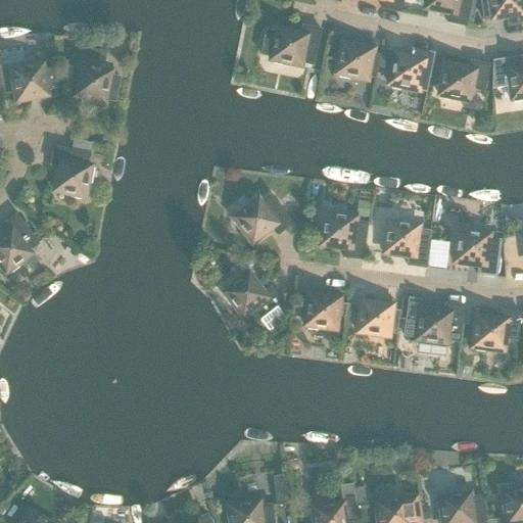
[(400,13),(402,0),(382,0),(383,0),(381,9),(400,13)]
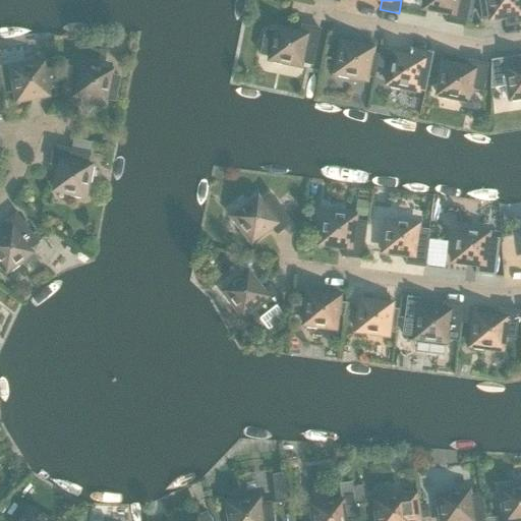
[(464,26),(468,0),(414,0),(414,4),(424,6),(423,9),(447,14),(445,22),(464,26)]
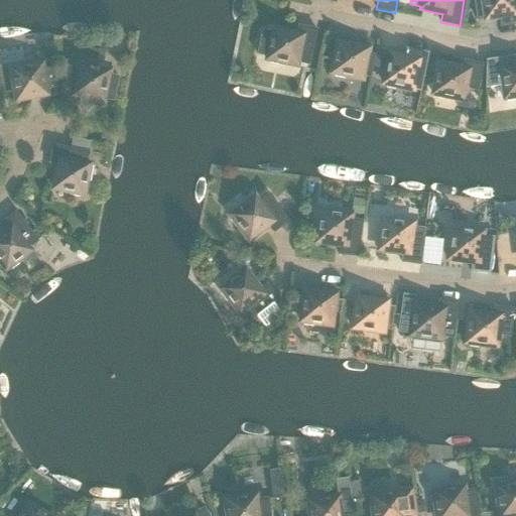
[(509,16),(510,24),(515,23),(515,0),(474,0),(477,20),(509,16)]
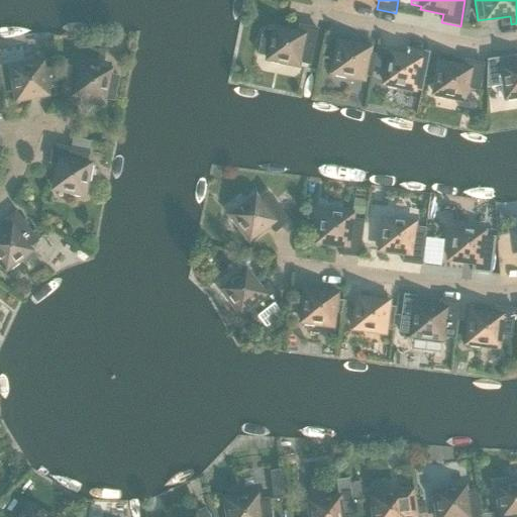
[(297,34),(274,30),(273,32),(263,30),(257,55),(268,57),(267,60),(270,61),(270,63),(280,66),(280,63),(297,66),(298,63),(309,66),(317,29),(299,26),(297,34)]
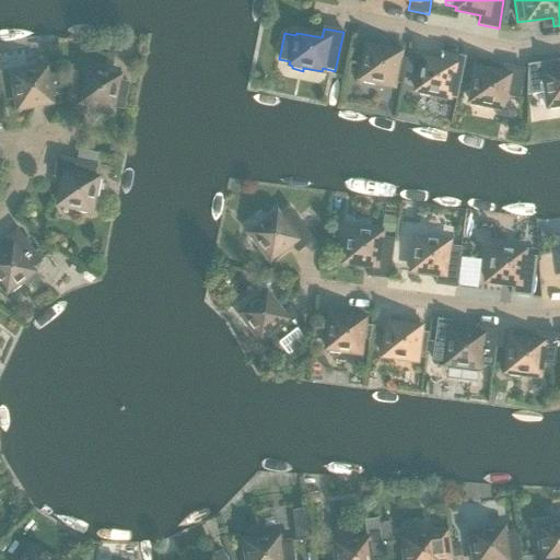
[(406,60),(398,58),(399,54),(366,47),(363,65),(360,65),(358,76),(361,77),(360,80),(363,80),(362,83),(373,85),(374,82),(393,86),(393,83),(401,84),(406,60)]
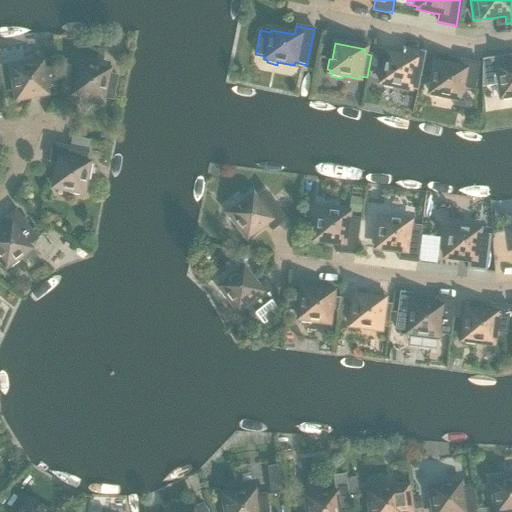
[(380,70),(378,80),(380,80),(380,83),(383,84),(382,87),(392,89),(393,86),(417,91),(425,52),(411,50),(409,59),(386,54),(383,70),(380,70)]
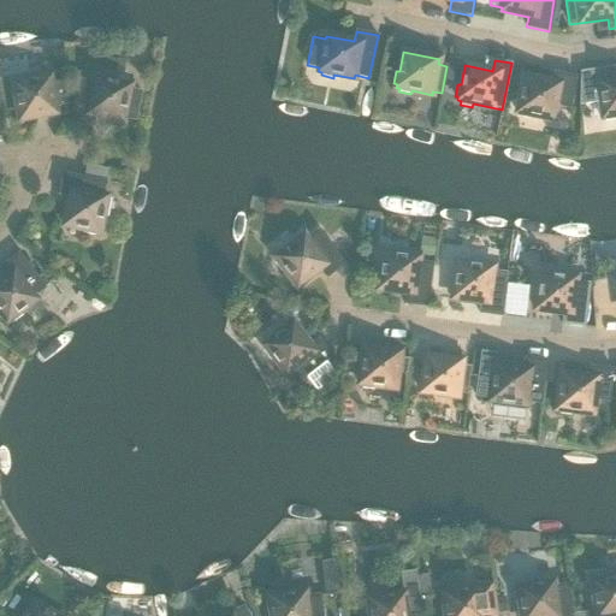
[(615,118),(615,78),(615,80),(614,67),(596,70),(596,75),(582,77),(581,76),(580,105),(597,102),(598,114),(602,114),(603,118),(605,117),(606,120),(615,118)]
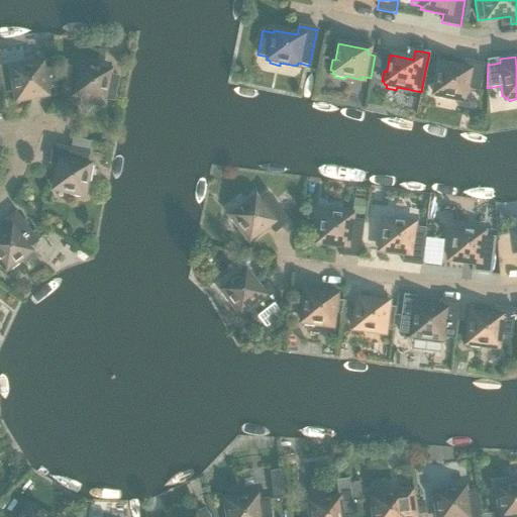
[(464,61),(463,70),(439,65),(433,95),(463,101),(466,89),(478,91),(484,65),(464,61)]
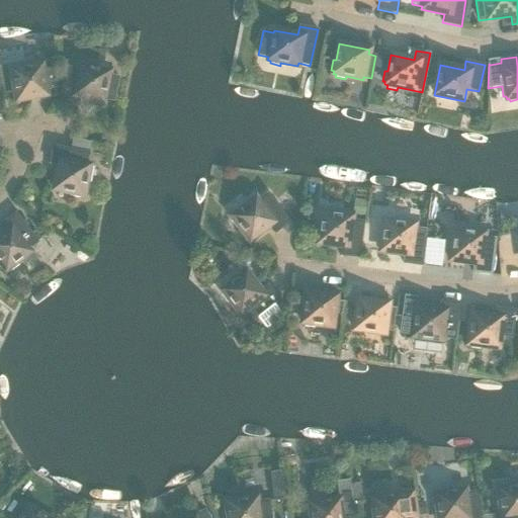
[(11,74),(8,74),(10,85),(13,84),(16,101),(17,100),(47,95),(46,90),(54,89),(52,69),(41,70),(40,66),(24,69),(23,66),(13,68),(13,70),(11,71),(11,74)]
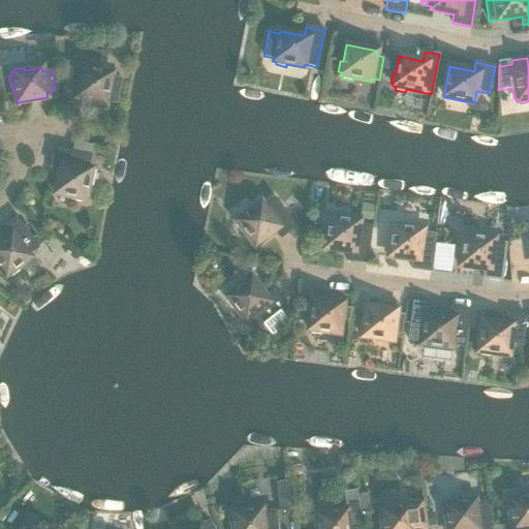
[(117,104),(122,80),(111,76),(112,74),(109,73),(109,70),(98,68),(97,71),(81,68),(80,71),(67,68),(60,105),(79,109),(81,99),(104,104),(105,102),(117,104)]
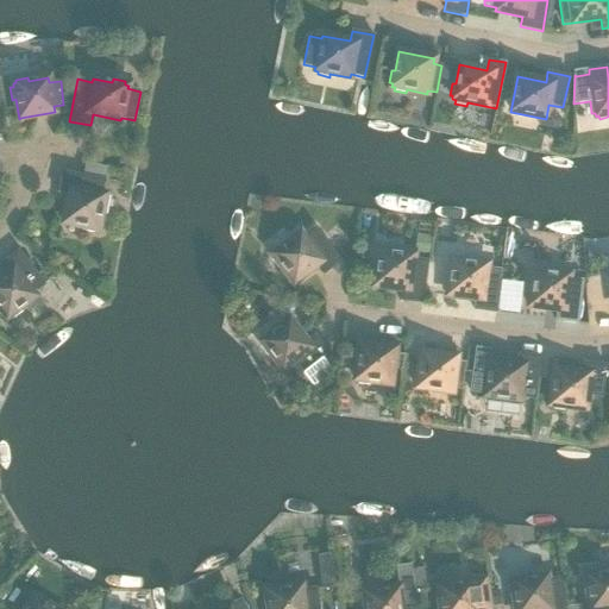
[(62,171),(57,193),(68,195),(63,223),(82,227),(81,231),(94,233),(94,230),(98,231),(99,227),(101,227),(105,215),(101,214),(105,195),(101,194),(104,180),(107,168),(85,163),(82,176),(62,171)]
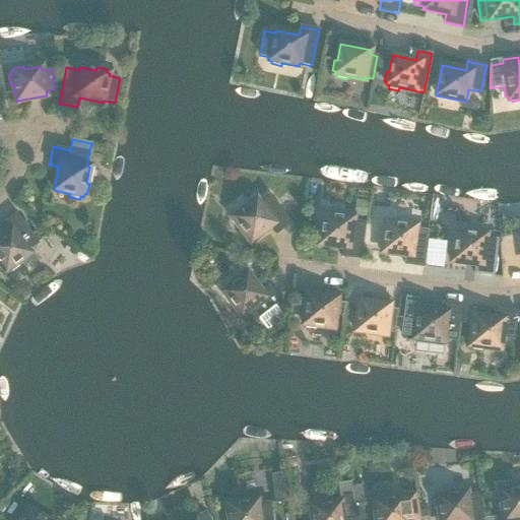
[(275,235),(290,223),(268,194),(258,202),(256,199),(243,209),(241,207),(233,214),(234,216),(232,218),(234,220),(232,222),(238,231),(240,229),(251,242),(269,228),(275,235)]
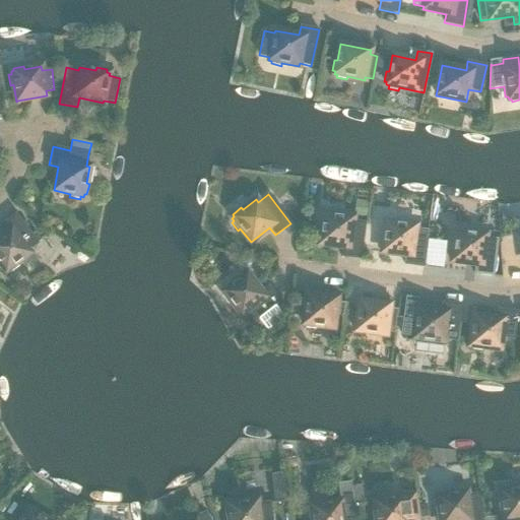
[(354,202),(352,216),(365,217),(366,203),(367,203),(354,202)]
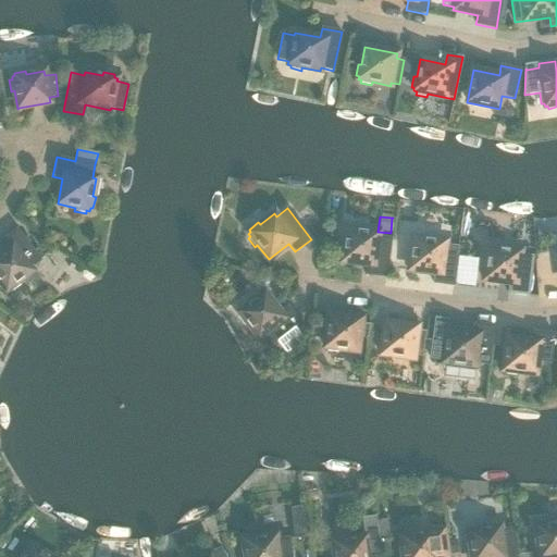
[(366,275),(385,277),(391,238),(378,237),(378,234),(360,231),(360,229),(349,226),(348,230),(345,230),(345,232),(342,232),(341,244),(344,244),(342,262),(367,265),(366,275)]
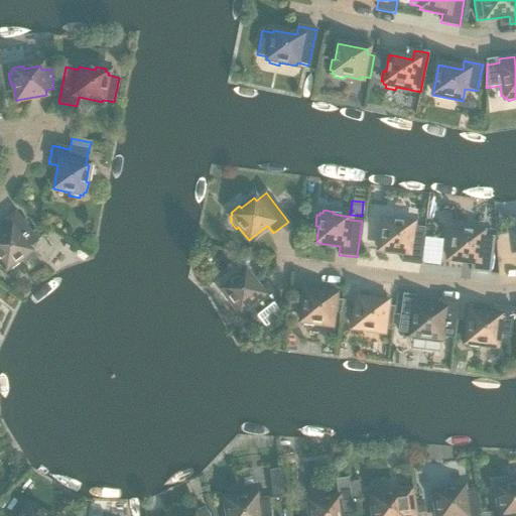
[(29,251),(27,249),(41,238),(35,230),(31,234),(15,213),(0,224),(6,231),(0,235),(0,267),(1,269),(4,267),(5,270),(8,268),(9,270),(18,264),(16,262),(29,251)]
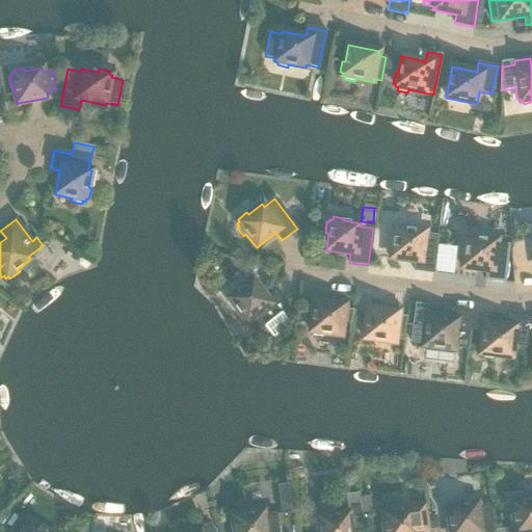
[(397,224),(397,228),(394,228),(394,230),(391,230),(390,240),(393,241),(390,258),(415,262),(414,270),(432,273),(437,236),(425,235),(425,231),(407,229),(408,227),(397,224)]
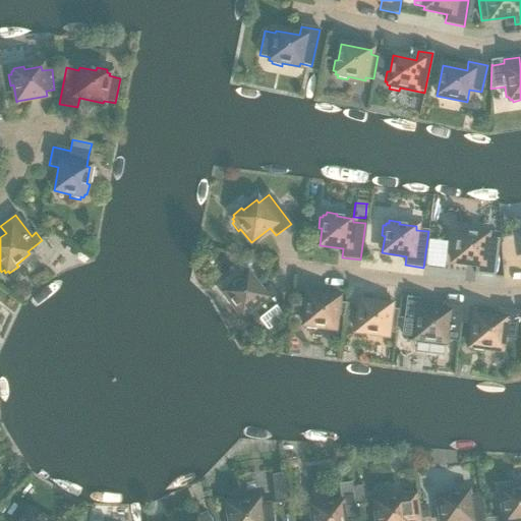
[(452,244),(455,245),(452,262),(476,265),(475,274),(494,277),(499,240),(486,238),(486,235),(470,233),(470,230),(459,229),(459,232),(456,231),(456,234),(453,234),(452,244)]
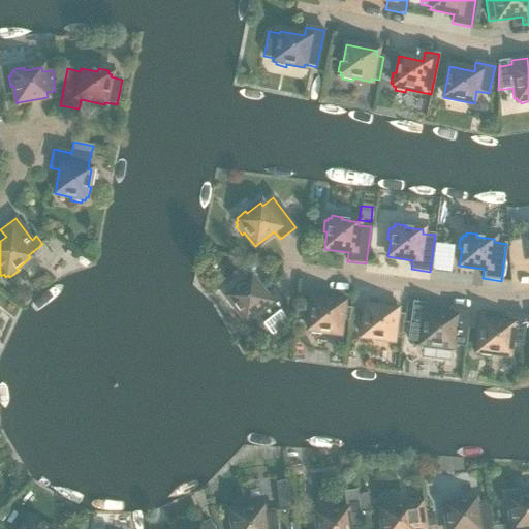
[(228,300),(225,301),(232,310),(235,308),(245,321),(248,319),(255,330),(262,324),(270,335),(286,322),(278,312),(285,307),(273,291),(266,298),(250,278),(237,288),(236,286),(226,293),(228,296),(226,298),(228,300)]
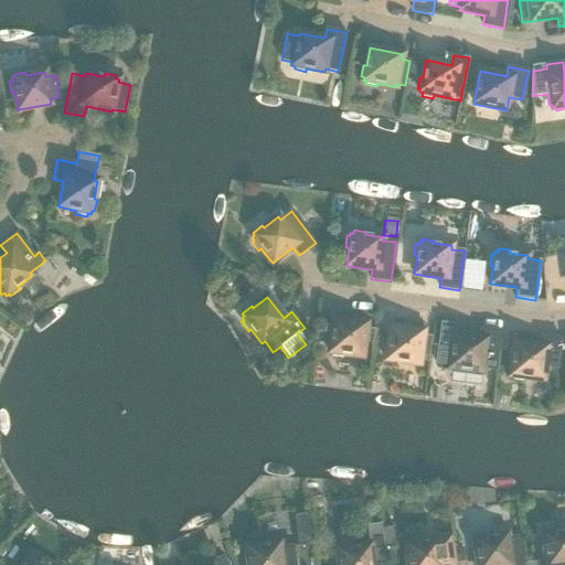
[(332,353),(332,356),(343,358),(343,354),(362,356),(364,342),(373,343),(374,329),(365,328),(366,323),(333,319),(331,338),(328,338),(327,349),(330,350),(329,352),(332,353)]
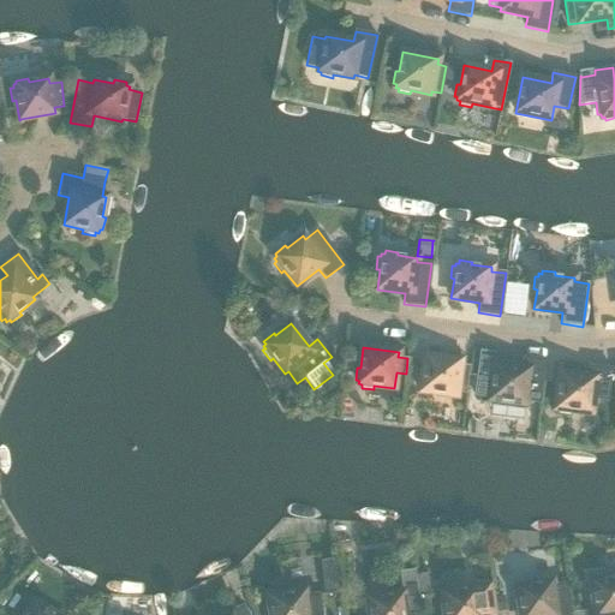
[(423,395),(436,396),(436,394),(457,396),(457,393),(465,394),(469,366),(460,365),(460,360),(425,356),(422,376),(419,375),(417,388),(421,388),(421,392),(424,392),(423,395)]
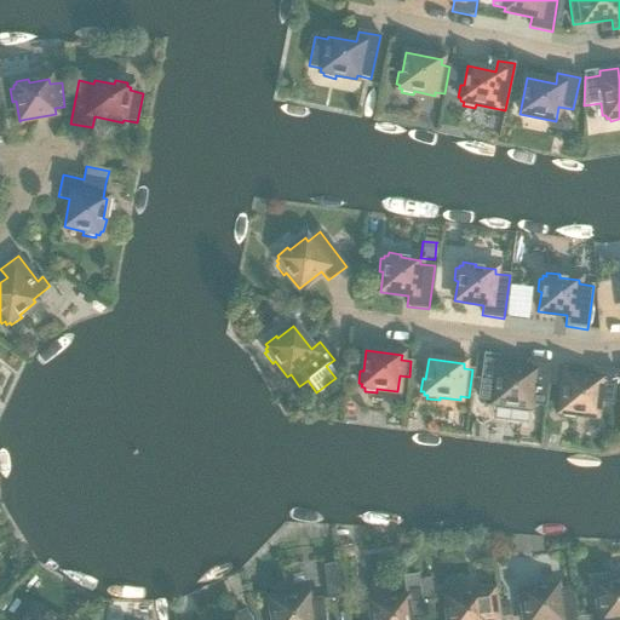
[(498,367),(494,388),(481,386),(478,399),(489,400),(493,400),(493,403),(495,405),(495,407),(509,409),(509,406),(529,408),(529,405),(544,407),(550,363),(527,361),(526,371),(498,367)]
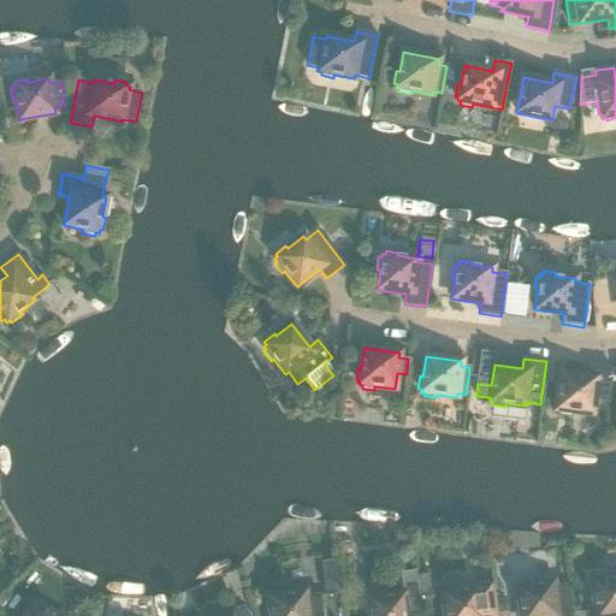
[(594,400),(609,402),(612,369),(591,367),(588,378),(561,373),(558,394),(555,394),(554,406),(556,407),(556,409),(560,410),(558,414),(572,415),(572,412),(592,414),(594,400)]
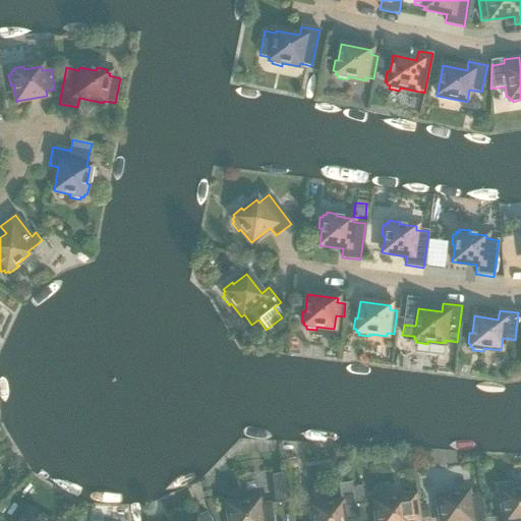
[(333,498),(353,495),(351,477),(331,479),(333,498)]
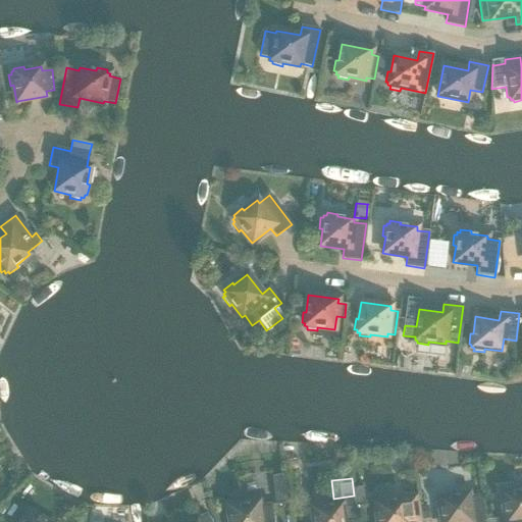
[(363,486),(354,488),(356,507),(366,505),(363,486)]
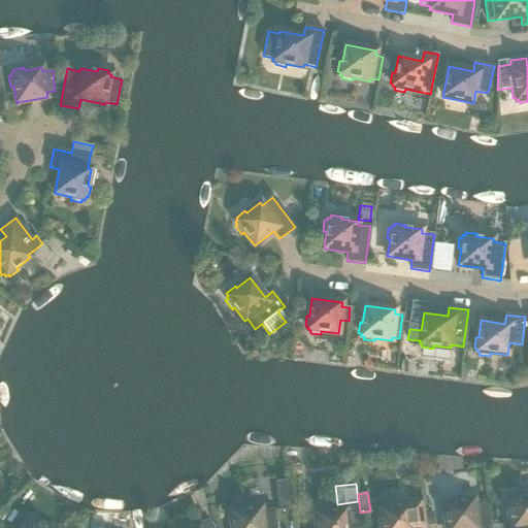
[(284,494),(276,495),(277,508),(291,506),(289,493),(284,494)]
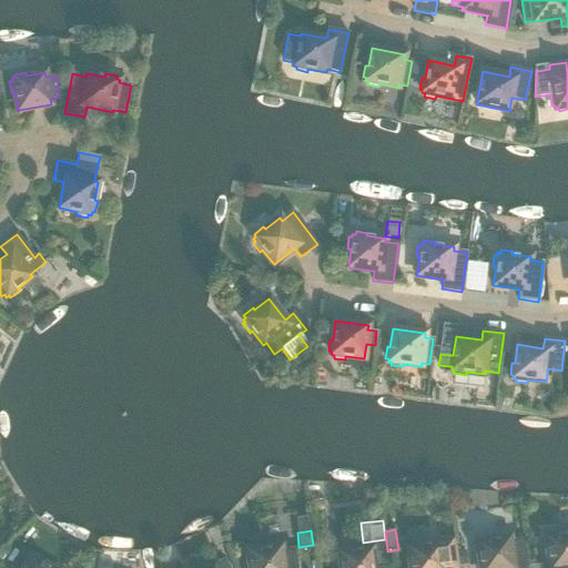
[(567,533),(560,535),(559,531),(548,534),(548,537),(545,537),(546,540),(543,540),(545,551),(547,551),(549,567),(561,567),(567,567),(567,533)]
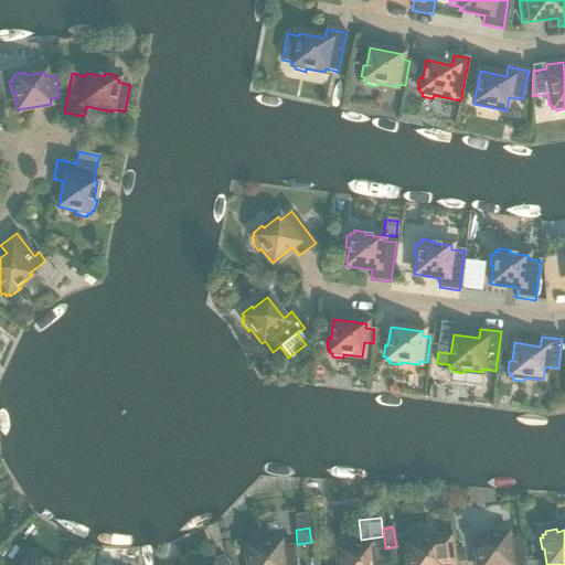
[(473,554),(476,554),(477,564),(524,564),(521,536),(508,537),(507,534),(489,537),(488,534),(477,535),(477,539),(473,540),(475,542),(471,543),(473,554)]
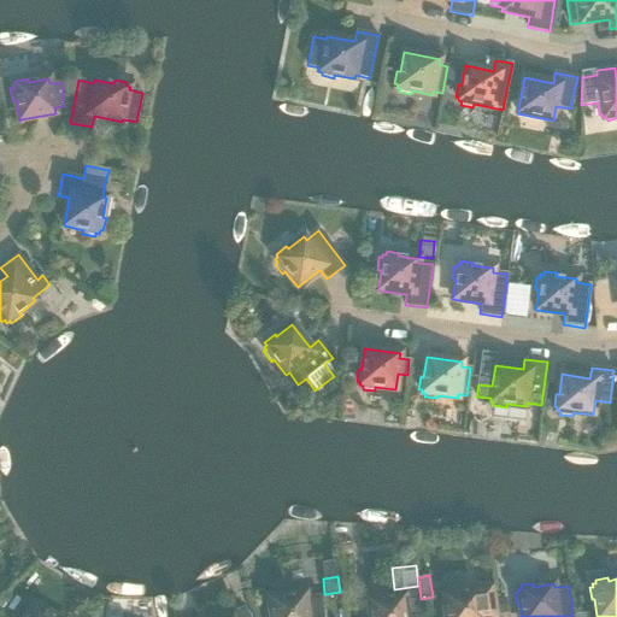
[(495,600),(493,587),(459,592),(458,589),(446,591),(446,594),(442,594),(444,598),(440,599),(441,611),(445,611),(445,616),(497,616),(497,613),(495,600)]
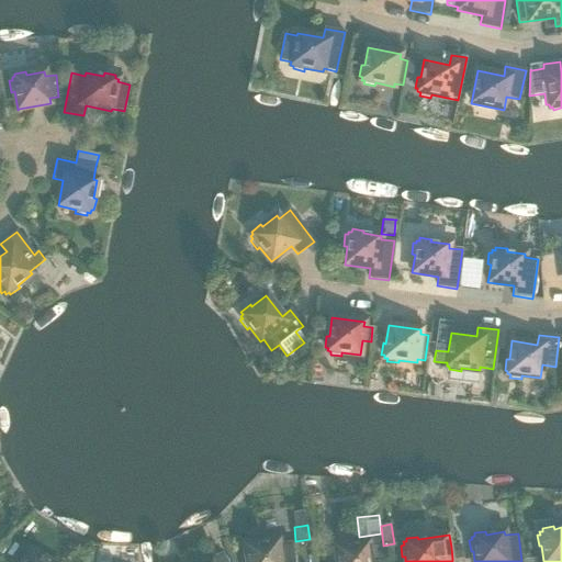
[(244,560),(247,560),(247,561),(293,561),(292,542),(279,544),(278,541),(260,543),(259,540),(248,541),(248,544),(245,544),(246,548),(243,549),(244,560)]
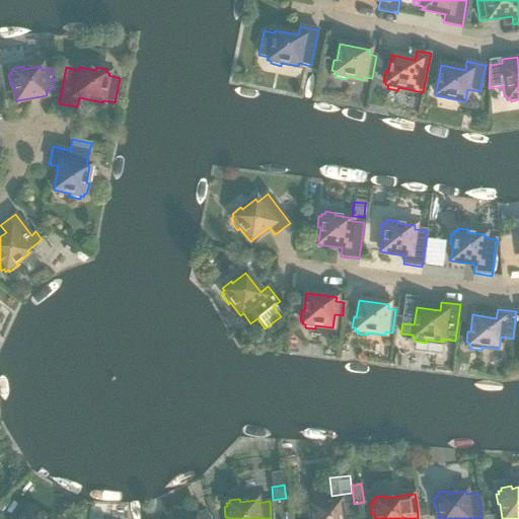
[(310,508),(307,508),(308,518),(311,518),(354,518),(353,502),(341,504),(340,501),(323,503),(322,500),(312,502),(312,505),(309,505),(310,508)]
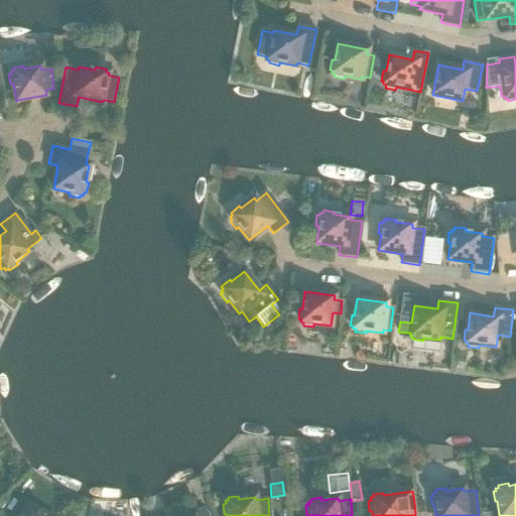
[(422,500),(414,502),(415,513),(424,512),(422,500)]
